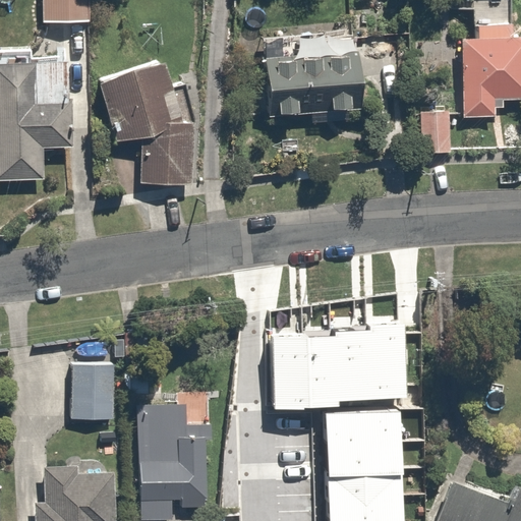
[(30,0),(31,15),(92,13),(92,0),(30,0)]
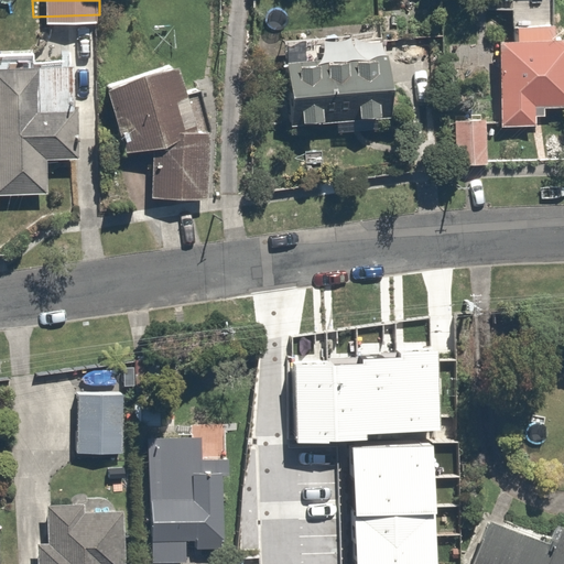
[(501,36),(486,35),(484,105),(489,105),(488,132),(525,134),(527,102),(563,104),(563,49),(545,49),(545,38),(528,38),(529,19),(502,18),(501,36)]
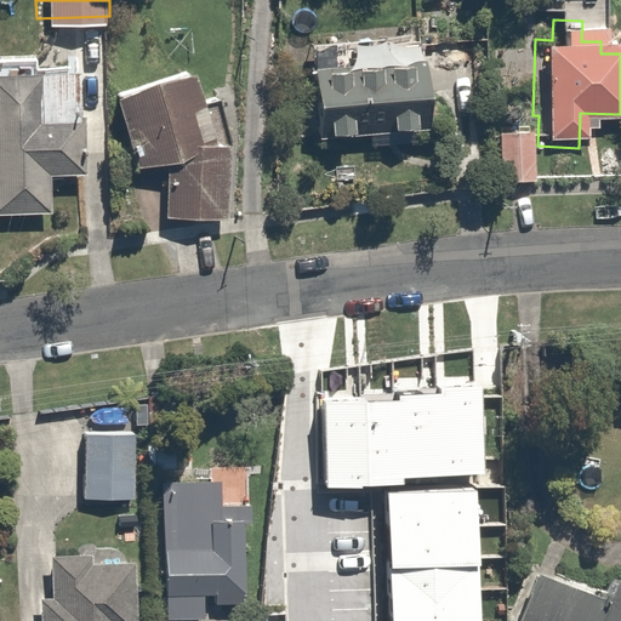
[(422,127),(423,47),(406,46),(408,28),(326,27),(325,53),(292,52),(292,126),(422,127)]
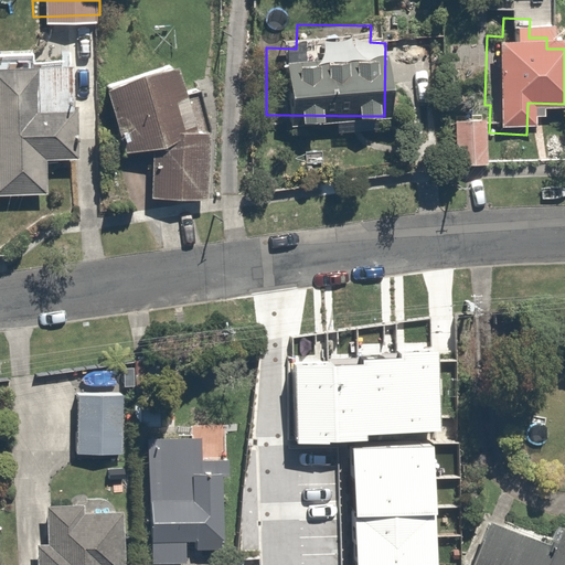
[(146,56),(146,57),(85,81),(112,151),(137,141),(135,193),(193,193),(195,129),(178,126),(146,56)]
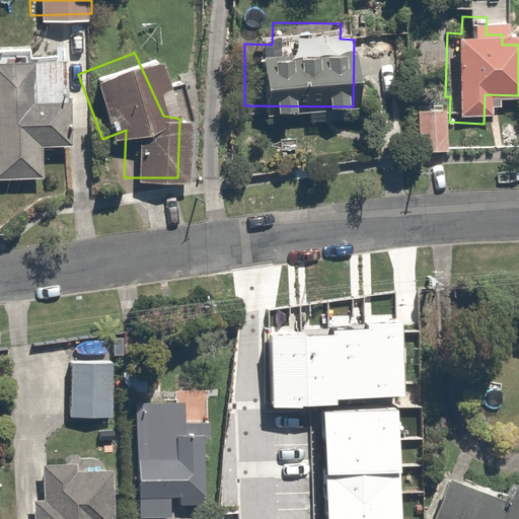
[(70,60),(0,64),(0,177),(45,177),(44,147),(72,145),(70,60)]
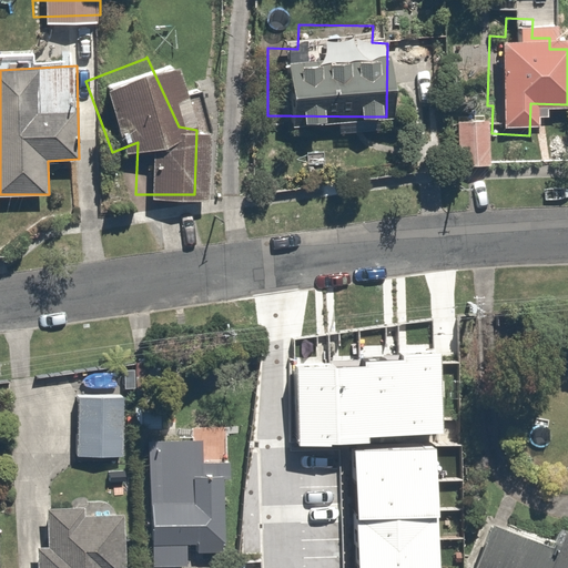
[(484,117),(450,117),(452,161),(485,161),(484,117)]
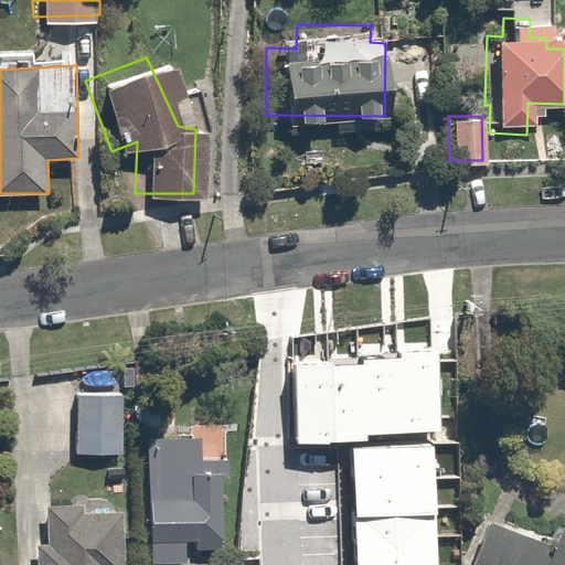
[(402,359),(406,434),(440,432),(439,352),(402,353),(402,359)]
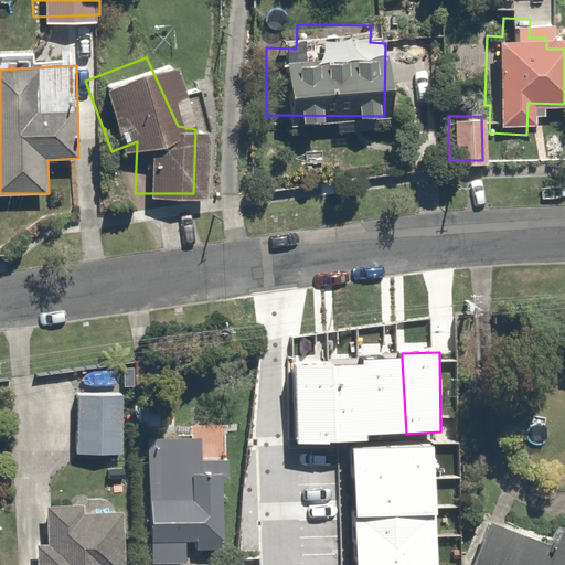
[(364,363),(368,435),(406,434),(402,359),(364,360),(364,363)]
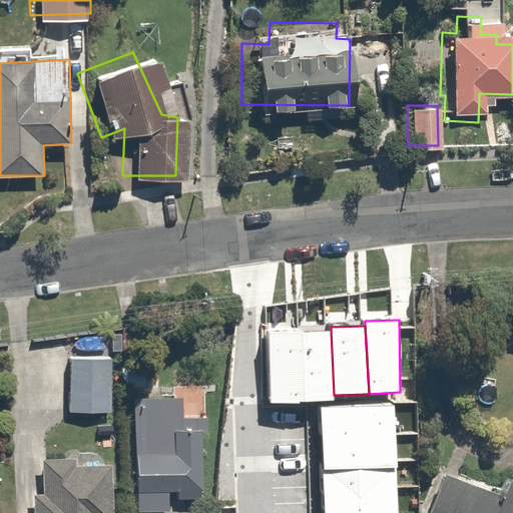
[(331,330),(301,332),(304,402),(334,400),(334,395),(331,330)]
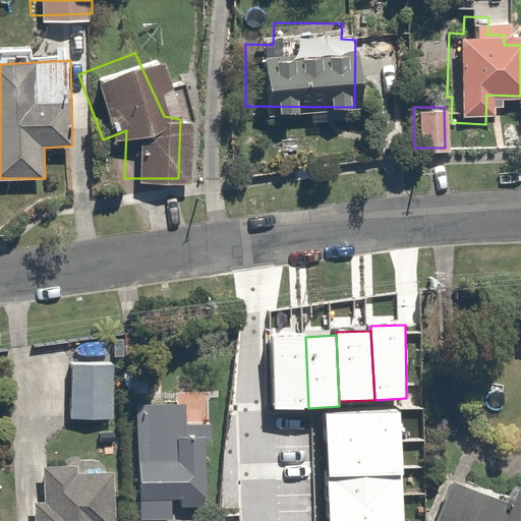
[(305,337),(272,338),(274,409),(308,408),(305,337)]
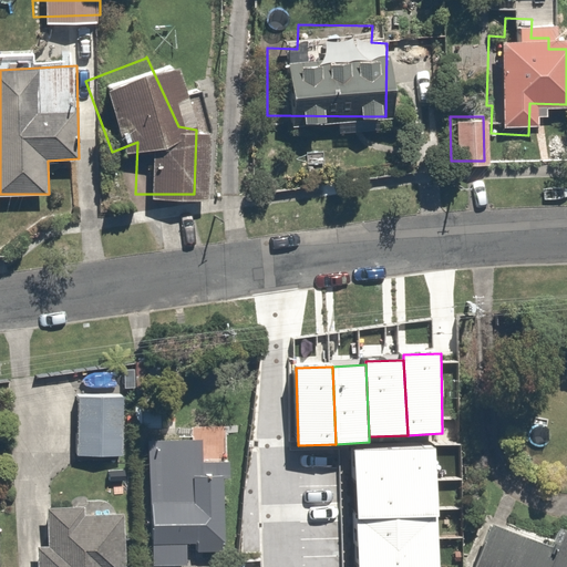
[(103,383),(70,381),(66,447),(116,450),(117,426),(101,425),(103,383)]
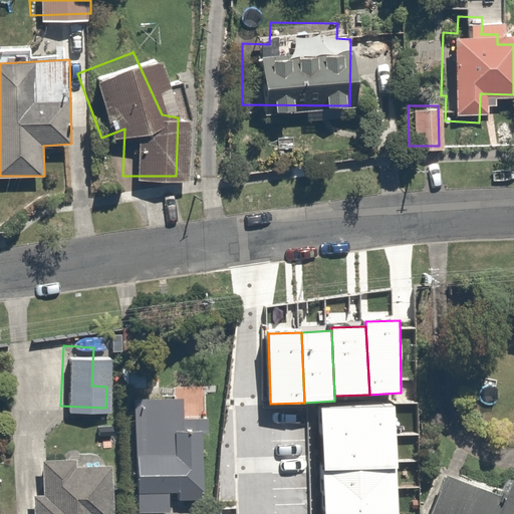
[(204,384),(124,387),(127,507),(163,506),(162,482),(167,481),(167,494),(192,494),(190,425),(205,425),(204,384)]
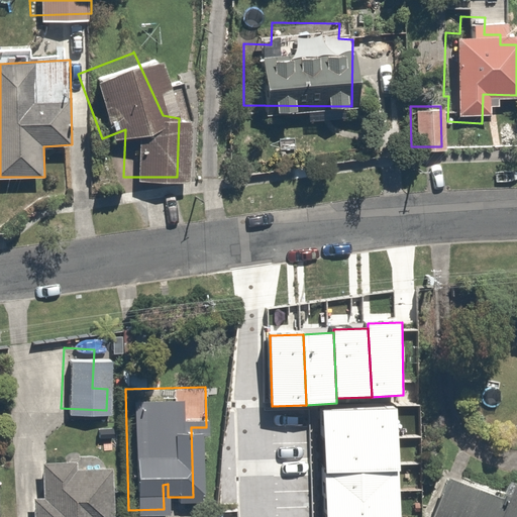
[(398,408),(324,411),(325,441),(400,438),(398,408)]
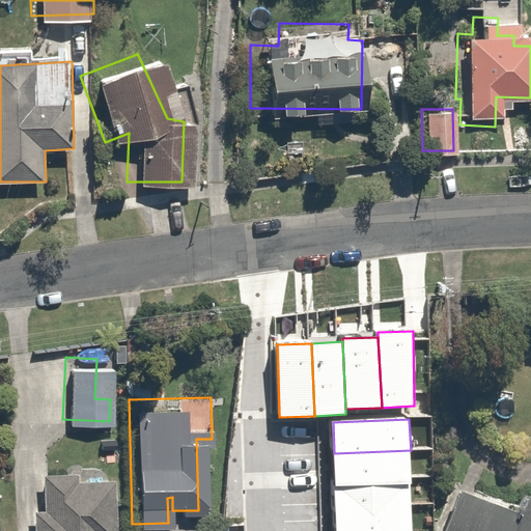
[(411,450),(334,453),(335,482),(412,481),(411,450)]
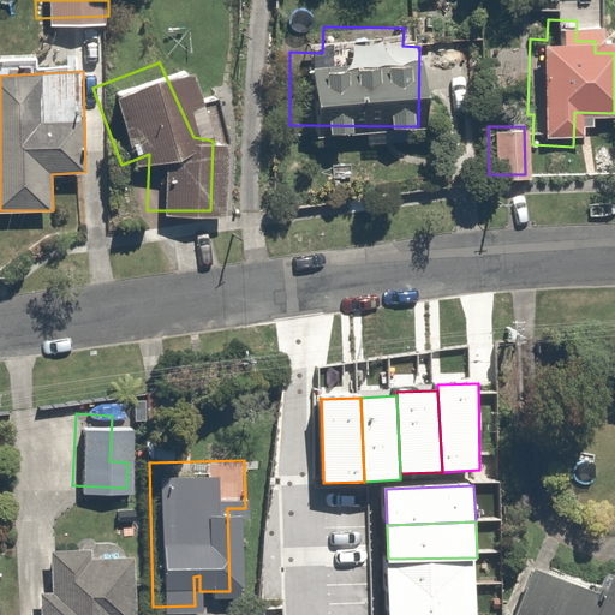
[(42,526),(42,543),(42,581),(30,581),(30,614),(111,614),(123,614),(123,549),(79,549),(79,525),(42,526)]
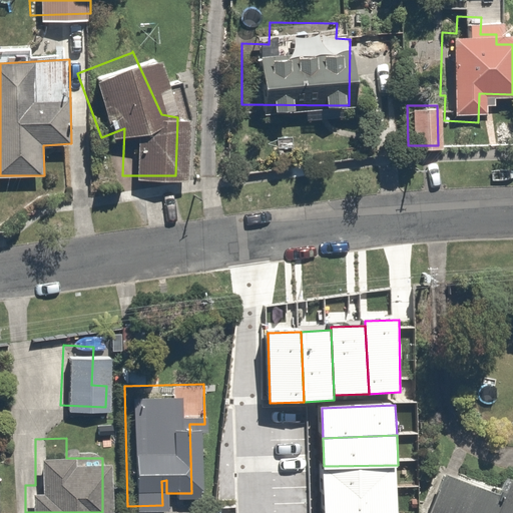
[(398,465),(324,466),(324,489),(398,487),(398,465)]
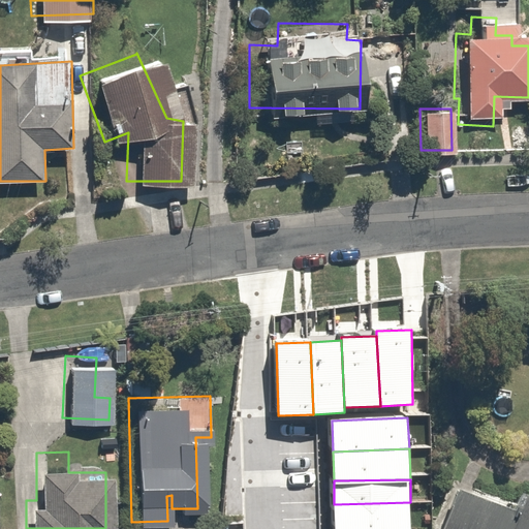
[(528,528),(528,498),(524,515),(461,491),(443,528),(528,528)]
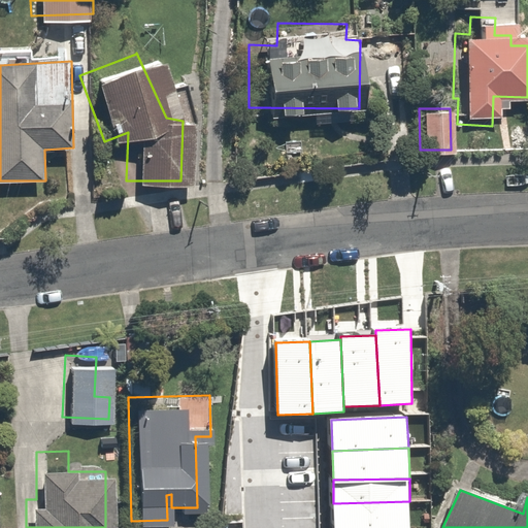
[(409,527),(409,501),(333,503),(334,527),(409,527)]
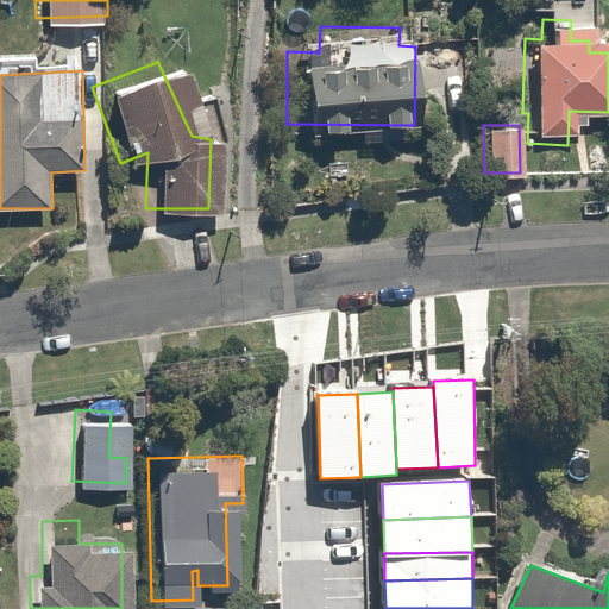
All buildings are outlined.
